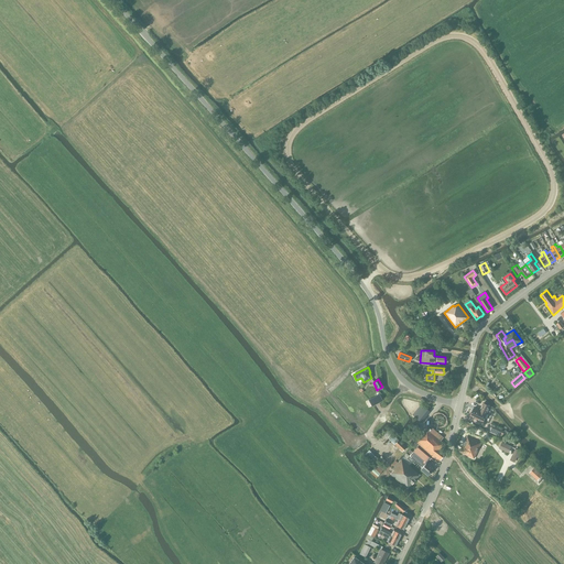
[(380,394),(369,400),(371,405),(382,400),(380,394)]
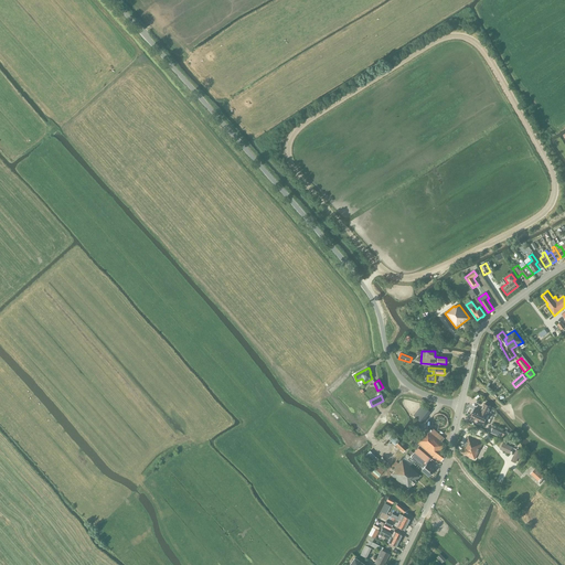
[(471,417),(483,424),(488,414),(491,407),(483,404),(481,411),(481,412),(479,412),(480,411),(475,408),(471,417)]
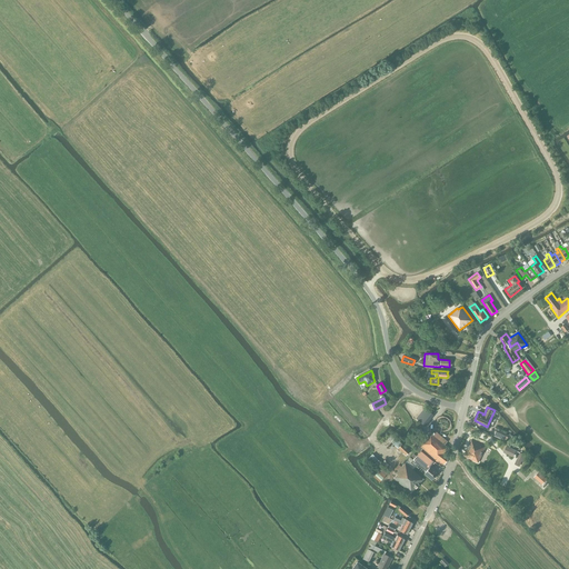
[(416,419),(425,426),(433,416),(425,408),(416,419)]
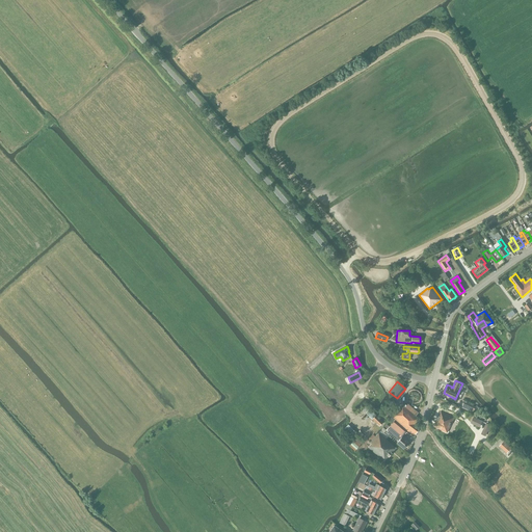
[(462,406),(473,411),(476,407),(464,402),(462,406)]
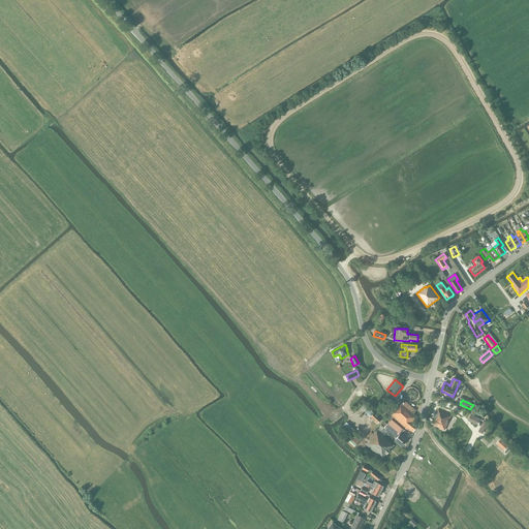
[(390,414),(407,429),(408,428),(412,432),(416,425),(411,422),(416,416),(413,413),(415,410),(405,402),(403,405),(400,402),(390,414)]
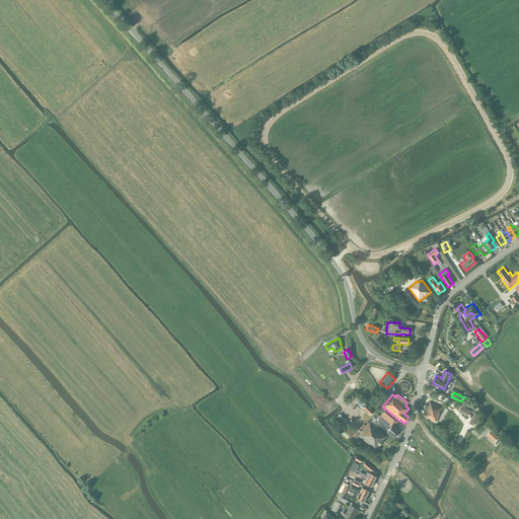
[(354,400),(370,416),(373,412),(358,396),(354,400)]
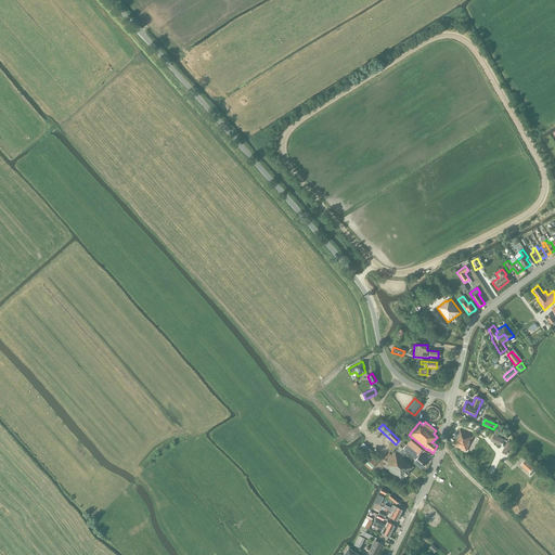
[(452,444),(466,451),(474,435),(460,428),(452,444)]
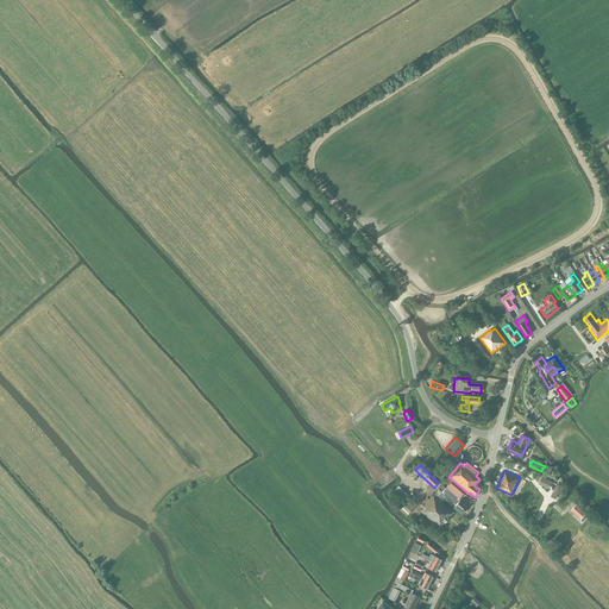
[(539,484),(550,489),(556,475),(547,471),(542,477),(539,484)]
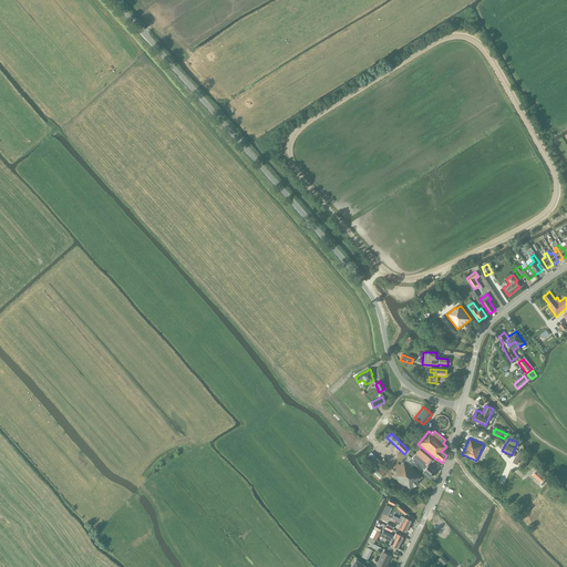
[(411,459),(424,468),(431,460),(419,450),(411,459)]
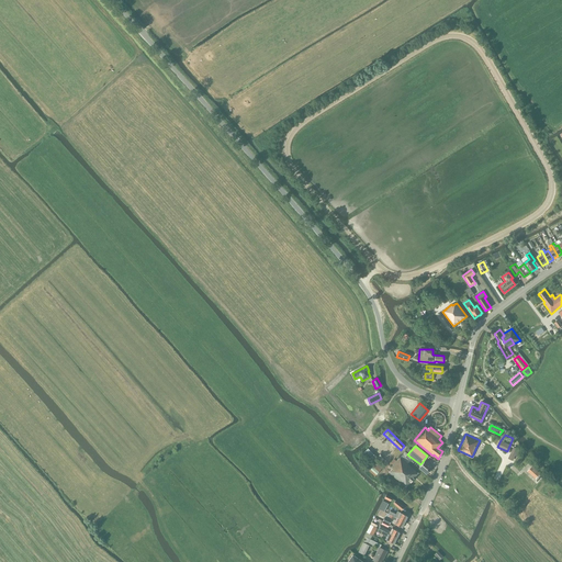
[(509,457),(514,459),(518,449),(514,447),(509,457)]
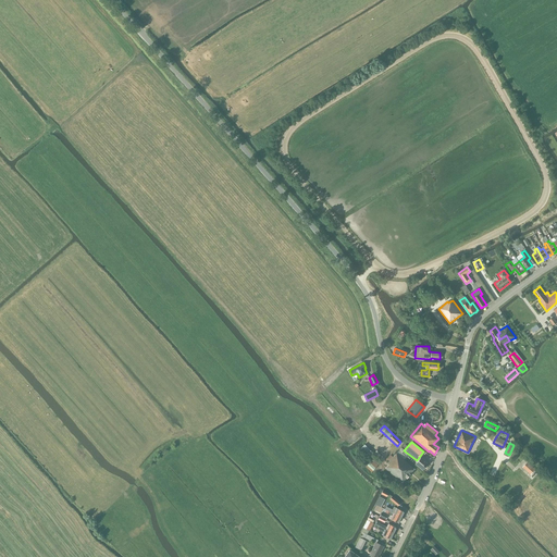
[(358,450),(367,460),(373,454),(364,445),(358,450)]
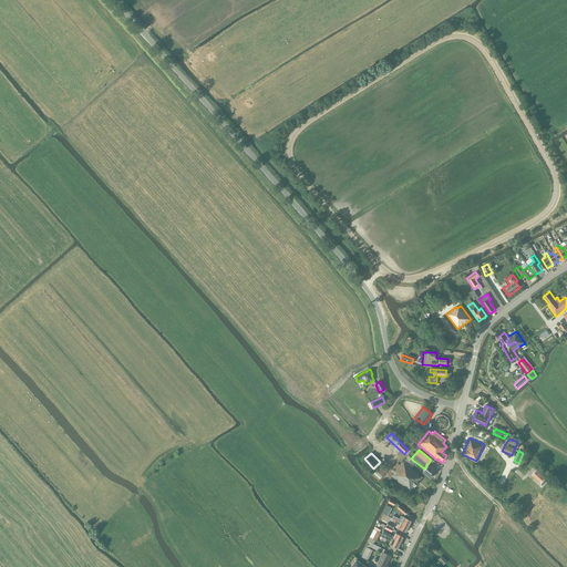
[(392,476),(410,492),(422,477),(411,468),(413,465),(405,459),(403,462),(400,465),(398,464),(395,467),(397,468),(394,472),(395,473),(392,476)]
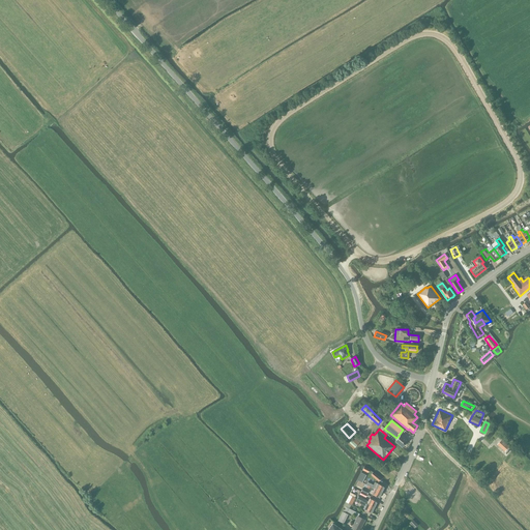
[(347,443),(353,448),(360,441),(354,435),(347,443)]
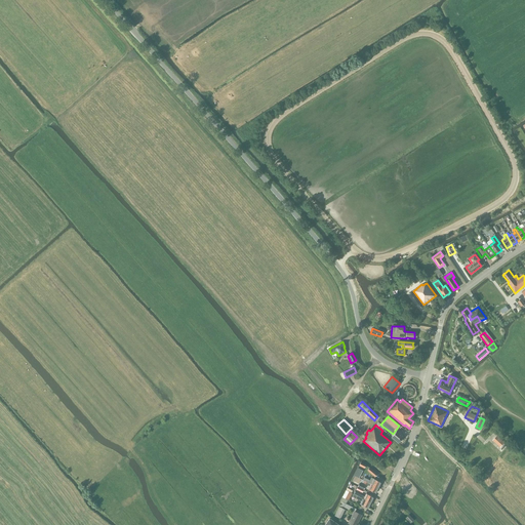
[(392,437),(398,443),(403,436),(397,431),(392,437)]
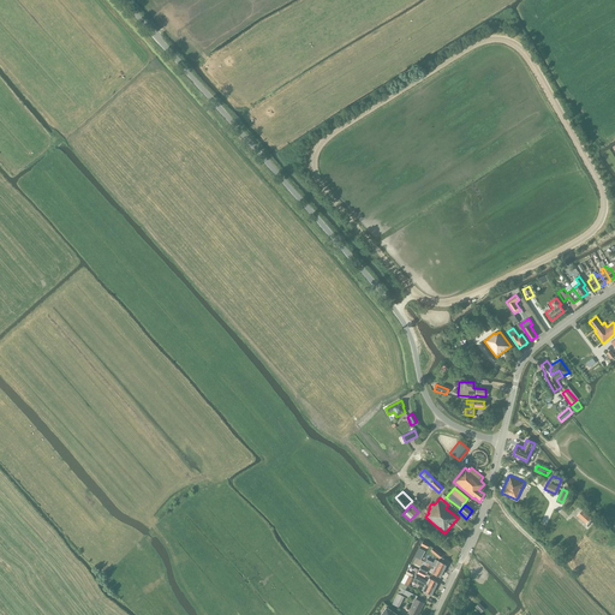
[(578,514),(587,523),(591,519),(583,509),(578,514)]
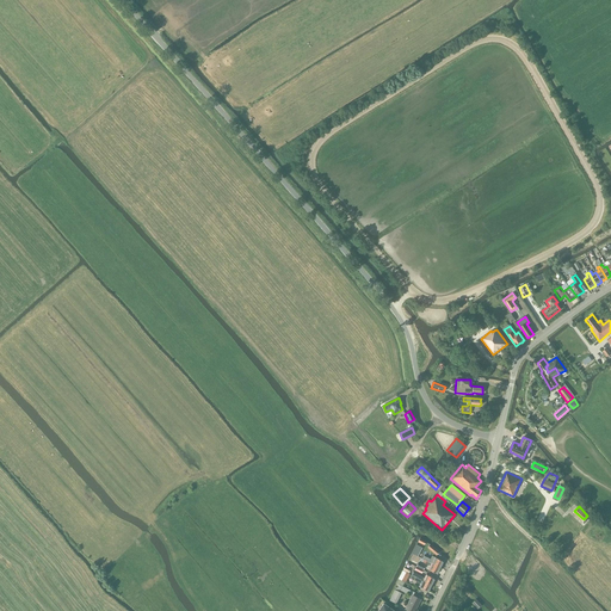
[(437,555),(439,551),(433,547),(430,544),(429,545),(429,549),(437,555)]
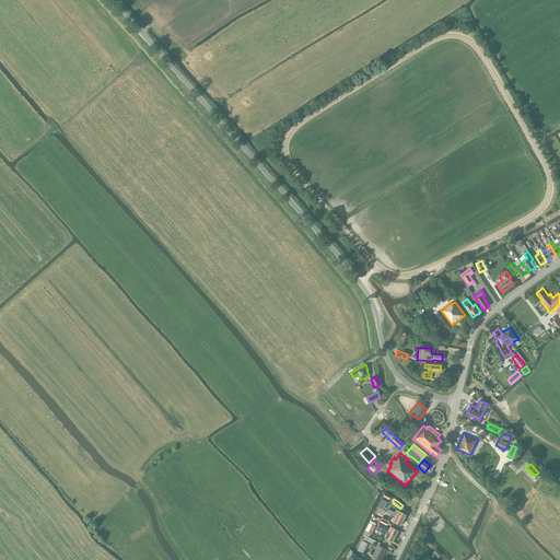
[(387,512),(388,513),(404,521),(406,514),(396,510),(394,512),(388,510),(387,512)]
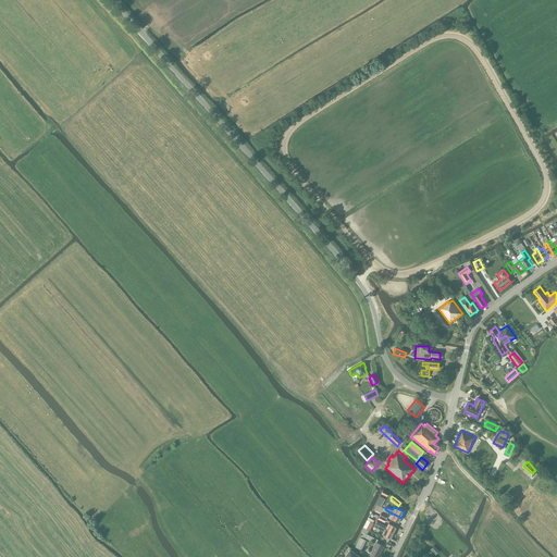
[(401,518),(386,510),(385,512),(393,516),(391,519),(398,523),(401,518)]
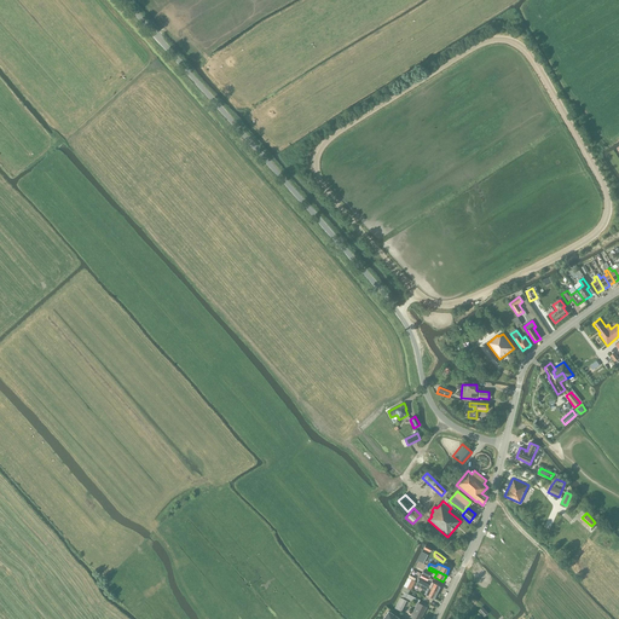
[(421,585),(438,593),(440,586),(432,582),(431,586),(418,580),(417,583),(421,585)]
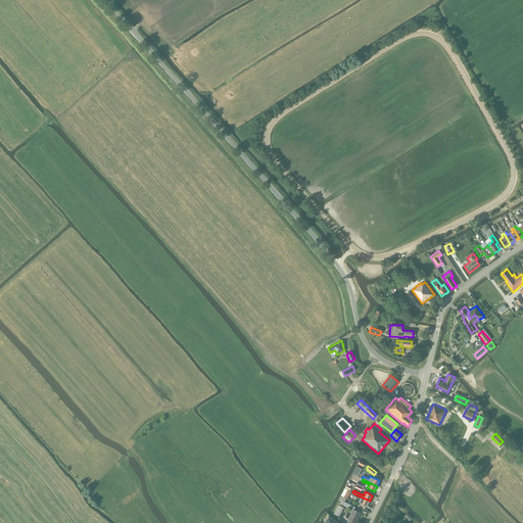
[(370,501),(355,494),(354,496),(361,500),(360,503),(367,506),(370,501)]
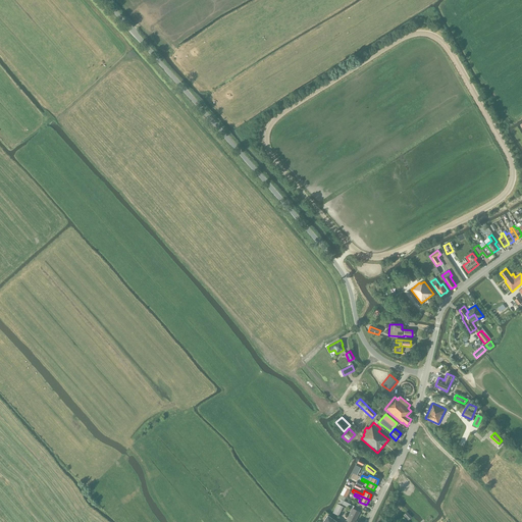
[(344,502),(341,500),(340,502),(341,503),(352,509),(353,509),(354,506),(344,502)]
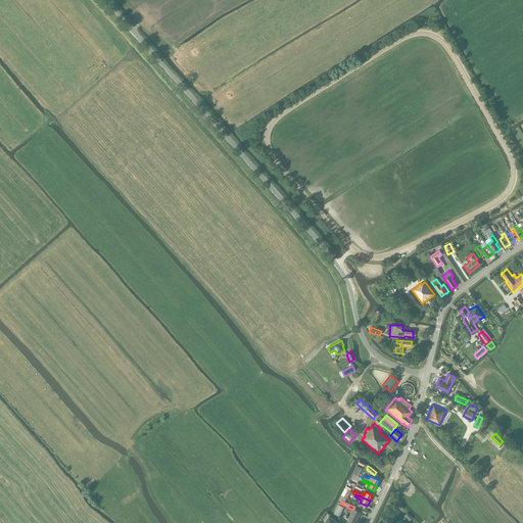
[(333,514),(339,517),(343,508),(341,506),(341,504),(340,503),(339,503),(333,514)]
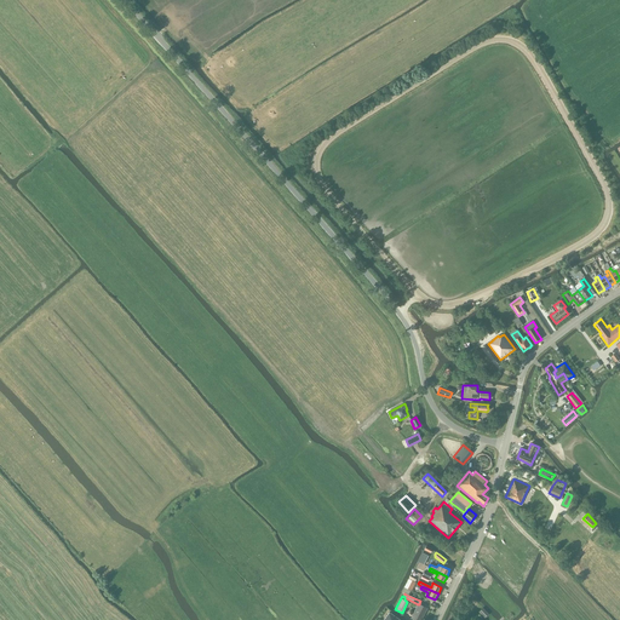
[(418,604),(412,618),(414,619),(420,619),(426,608),(419,604),(418,604)]
